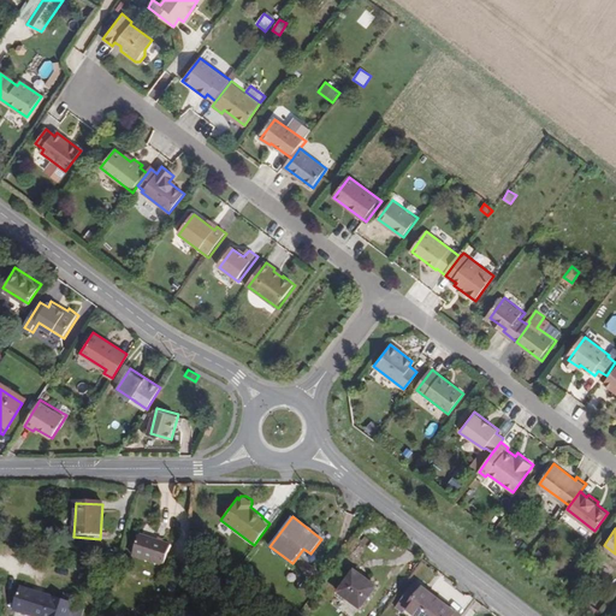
[(166,567),(172,545),(141,535),(134,558),(166,567)]
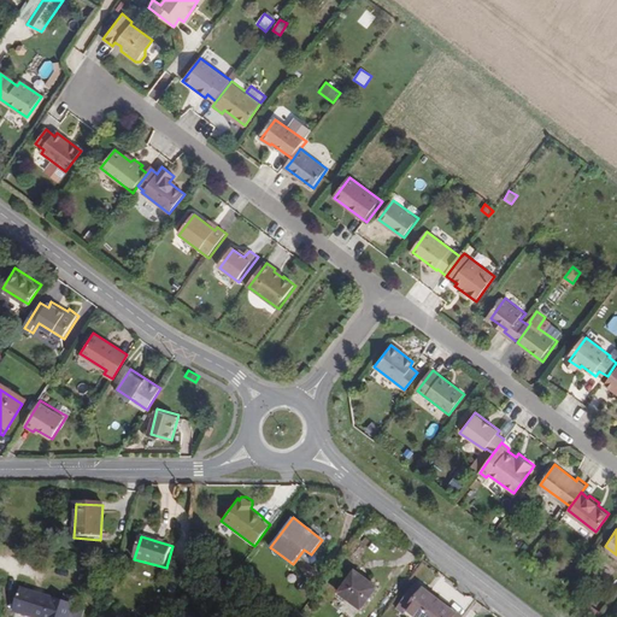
[(365,607),(381,586),(359,570),(344,592),(365,607)]
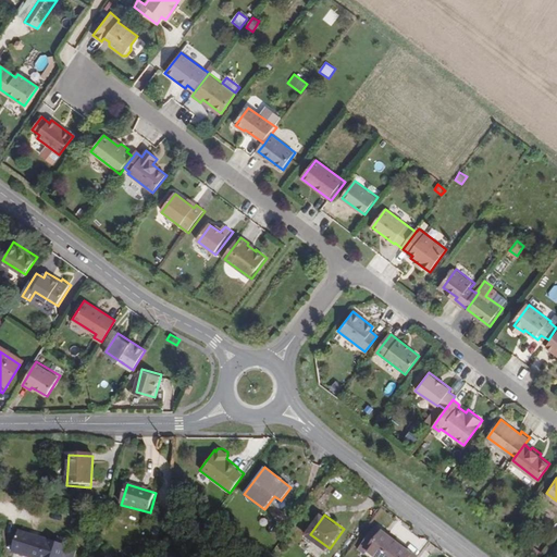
[(412,556),(375,530),(359,552),(366,556),(412,556)]
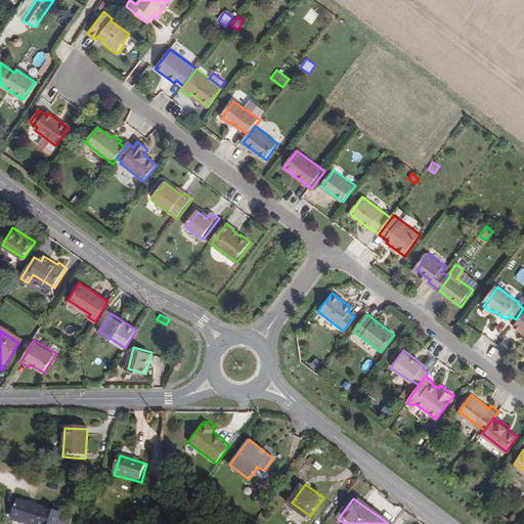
[(57,523),(61,512),(17,499),(15,507),(16,508),(13,519),(26,523),(27,519),(39,523),(38,523),(57,523)]
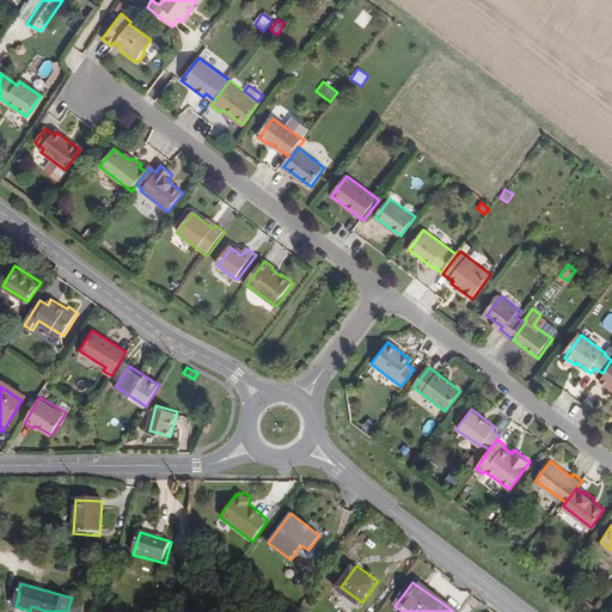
[(594,611),(598,607),(582,598),(577,604),(589,611),(594,611)]
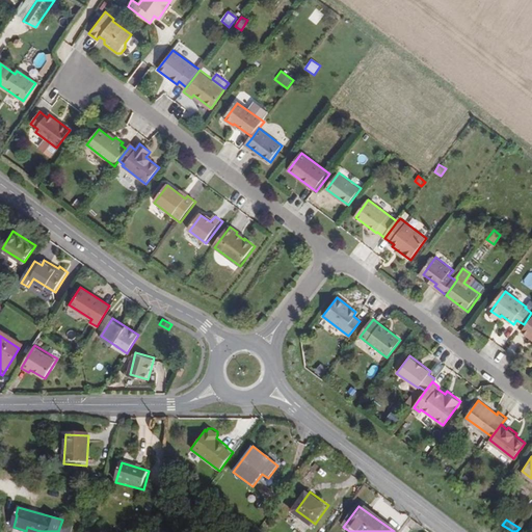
All buildings are outlined.
